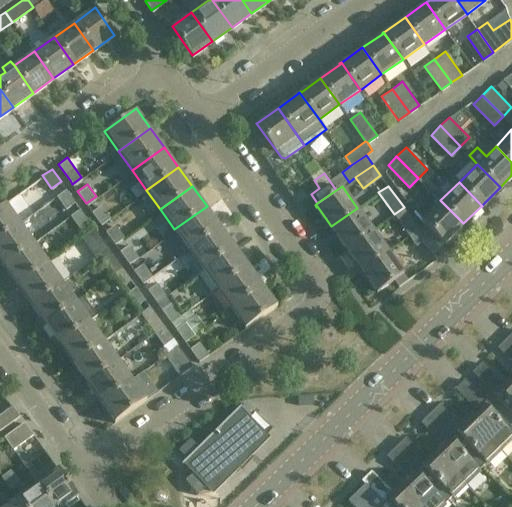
[(57,195),(66,207),(75,200),(66,188),(57,195)]
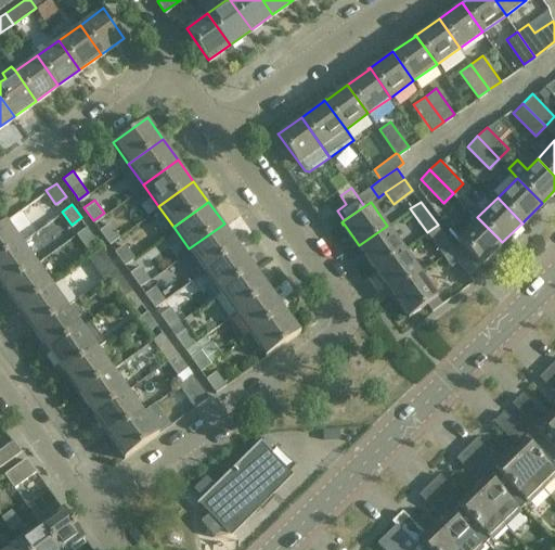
[(461,242),(480,261),(481,263),(482,261),(502,242),(477,217),(456,238),(461,242)]
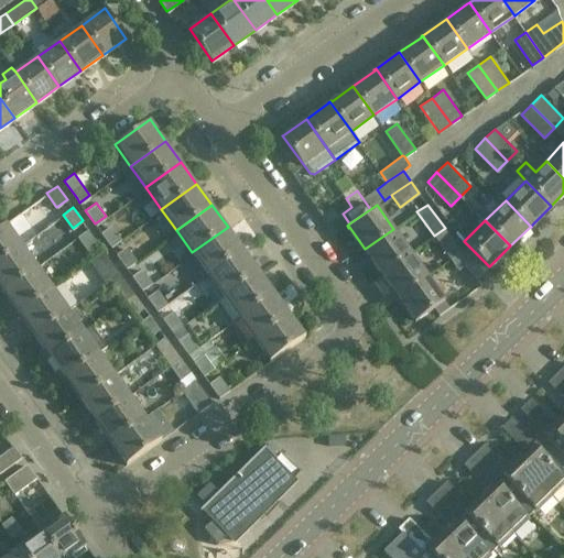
[(0,226),(0,259),(22,243),(7,222),(0,226)]
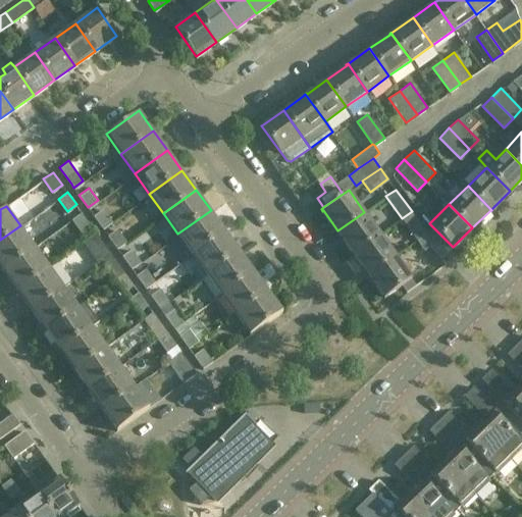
[(93,214),(102,226),(111,220),(103,208),(93,214)]
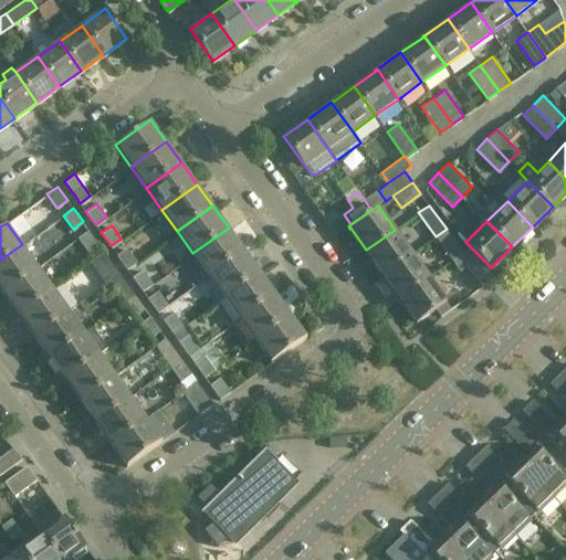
[(192,253),(208,274),(243,249),(229,228),(192,253)]
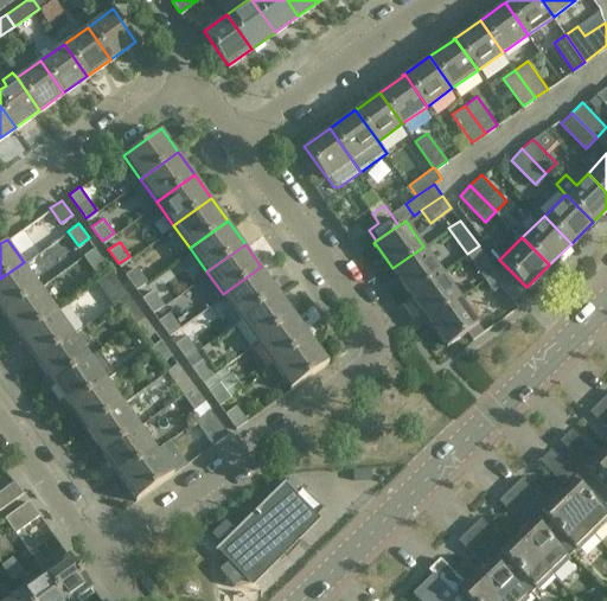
[(84,254),(95,269),(106,261),(95,245),(84,254)]
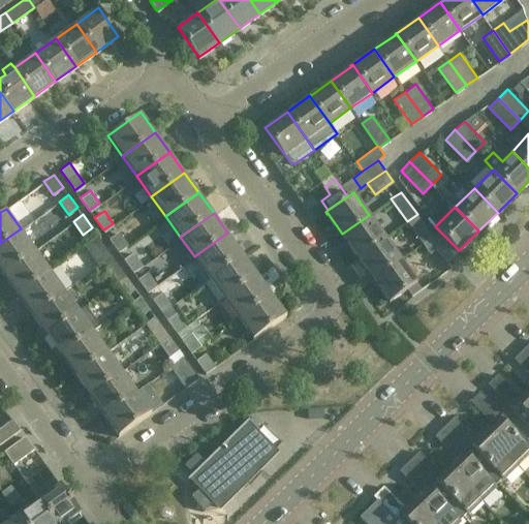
[(407,221),(423,243),(433,236),(417,214),(407,221)]
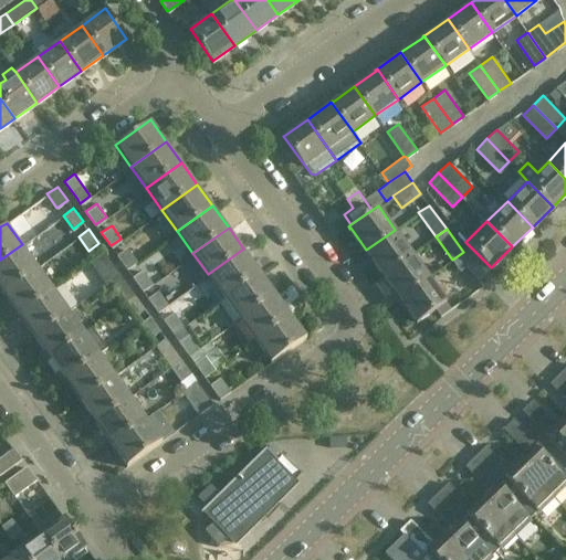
[(381,272),(383,274),(412,253),(395,230),(366,250),(381,272)]
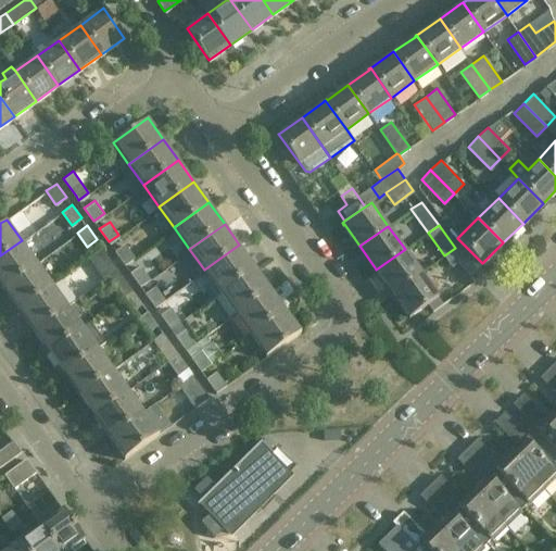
[(0,255),(0,284),(2,286),(37,261),(22,240),(0,255)]
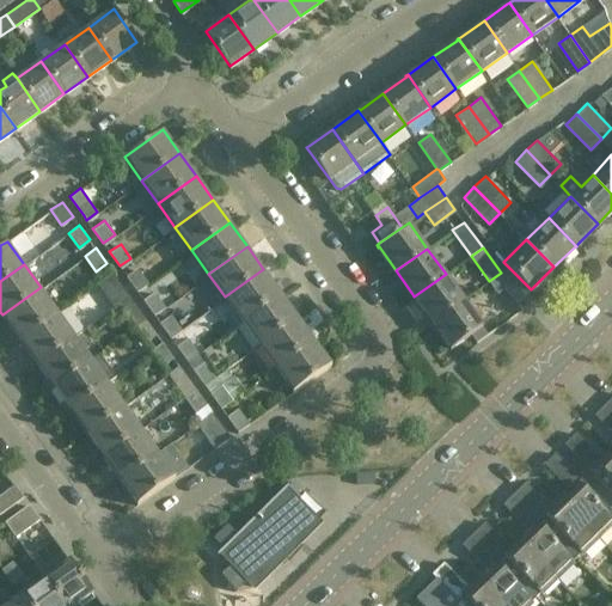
[(126,275),(136,289),(148,281),(138,267),(126,275)]
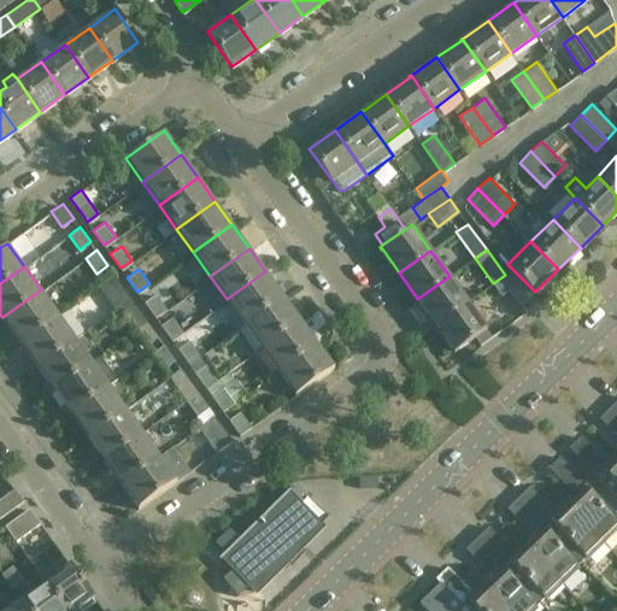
[(505,275),(493,283),(501,295),(509,291),(522,304),(534,291),(512,269),(505,275)]
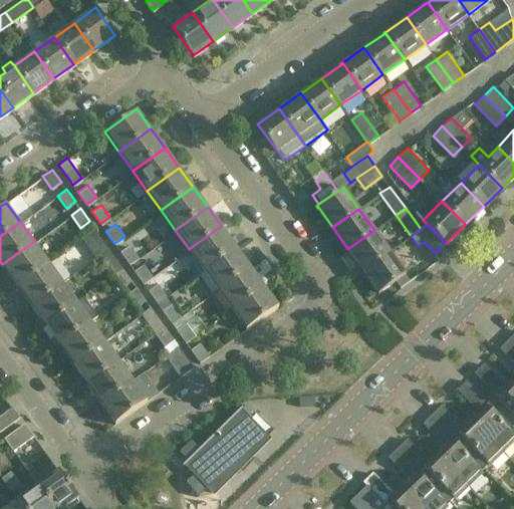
[(189,249),(203,269),(235,245),(221,226),(189,249)]
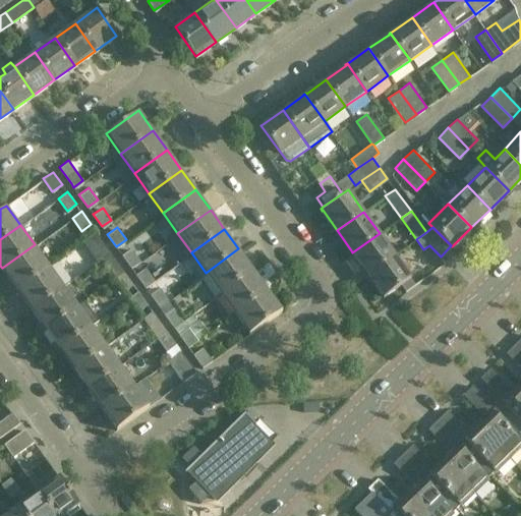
[(96,230),(85,237),(95,250),(105,243),(96,230)]
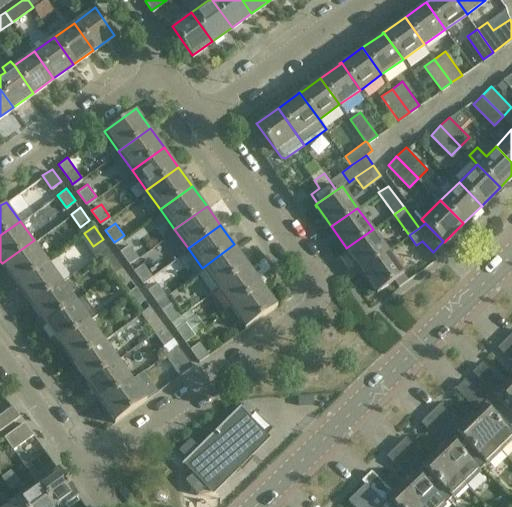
[(347,249),(361,269),(388,250),(373,229),(346,248),(347,249)]
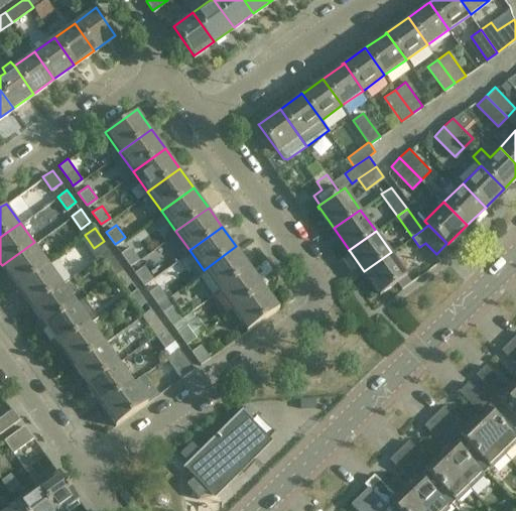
[(2,265),(16,285),(48,262),(34,242),(2,265)]
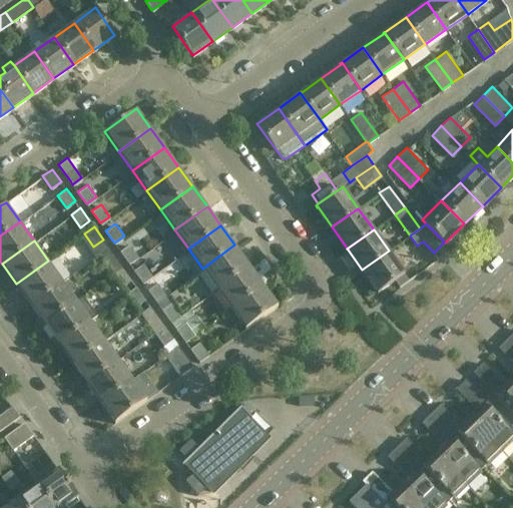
[(119,249),(129,263),(138,256),(129,243),(119,249)]
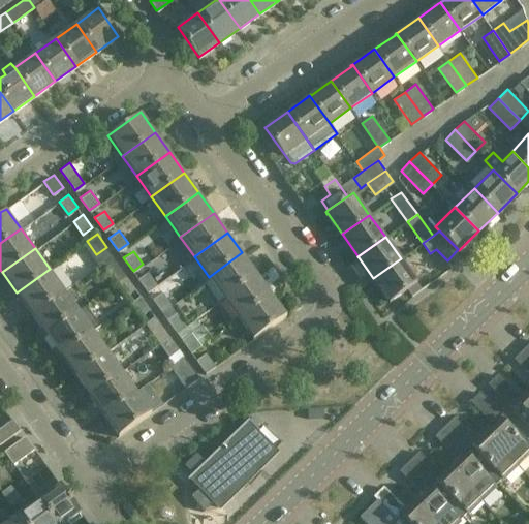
[(209,277),(223,297),(256,273),(242,252),(209,277)]
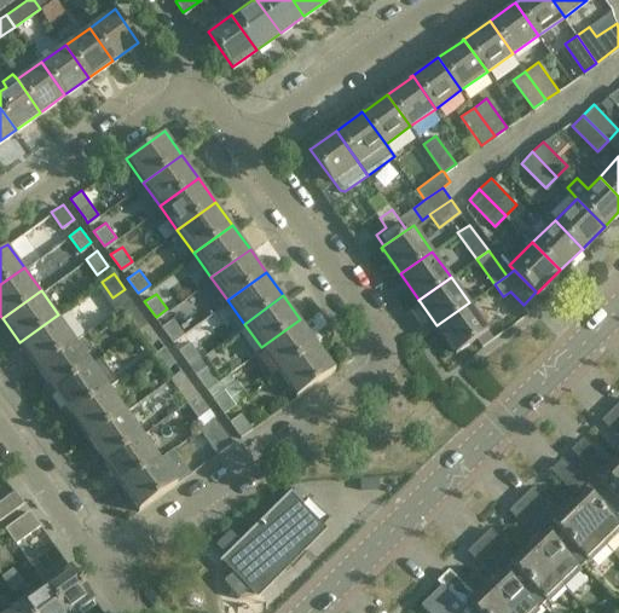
[(120,306),(137,330),(149,322),(132,298),(120,306)]
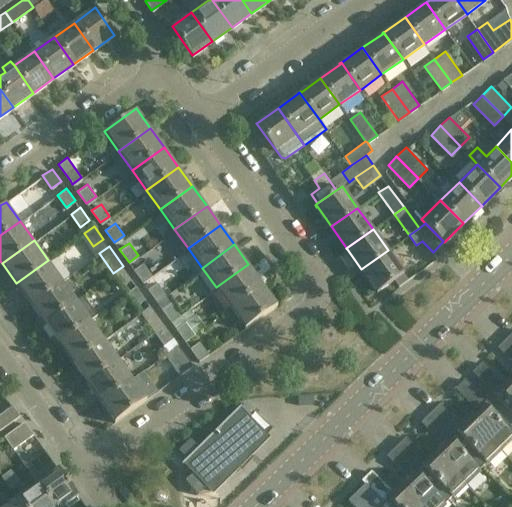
[(388,250),(361,269),(376,289),(375,289),(376,290),(403,271),(388,250)]
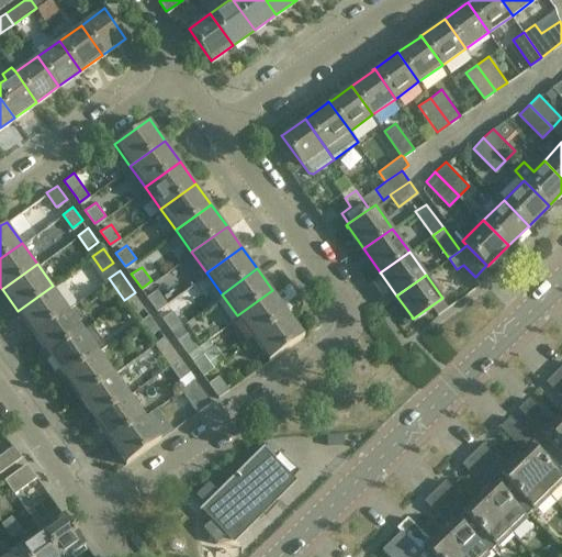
[(18,311),(33,333),(68,308),(53,286),(18,311)]
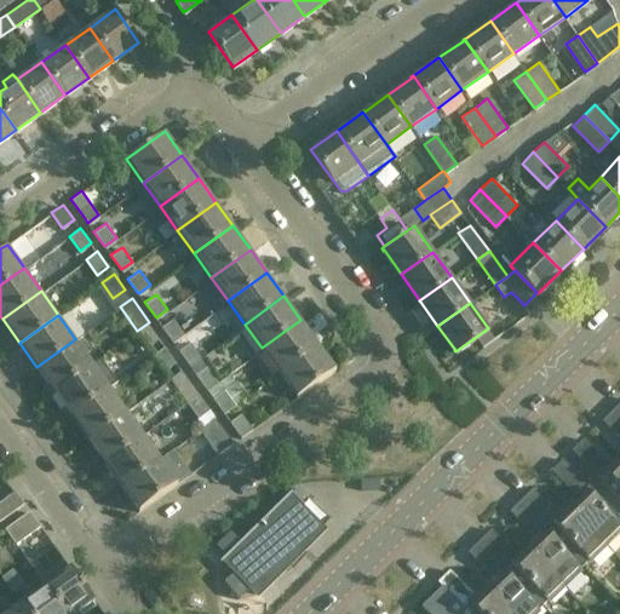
[(161,326),(172,340),(184,333),(173,317),(161,326)]
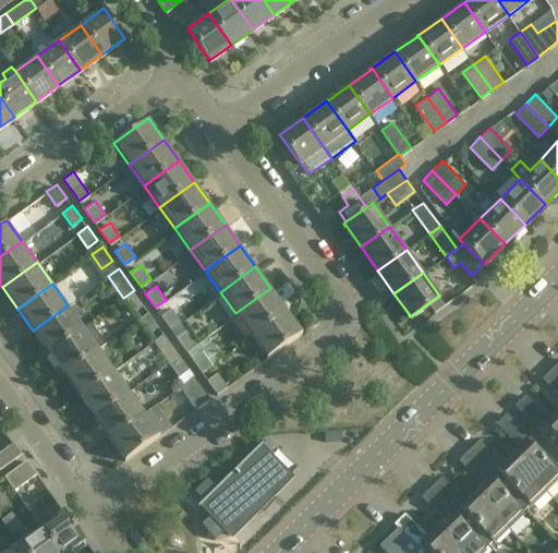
[(235,313),(251,334),(286,309),(270,288),(235,313)]
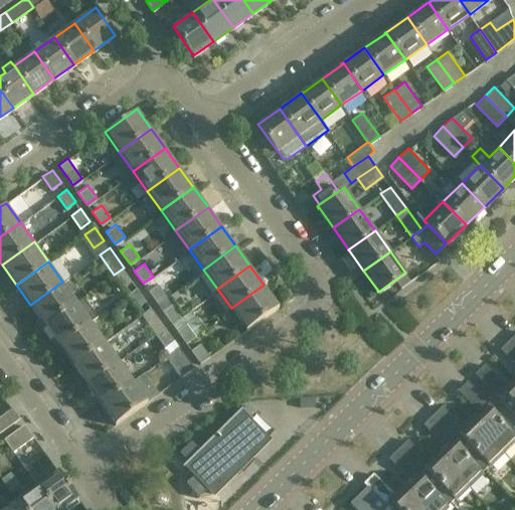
[(124,268),(114,275),(122,287),(132,280),(124,268)]
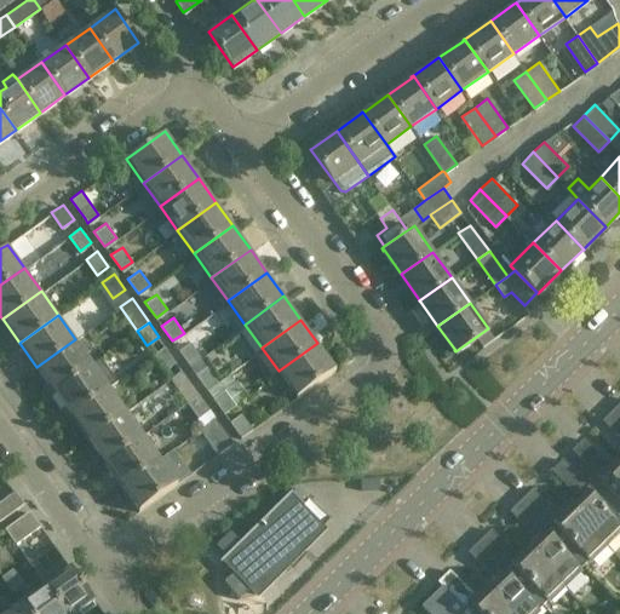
[(36,367),(53,391),(92,363),(75,339),(36,367)]
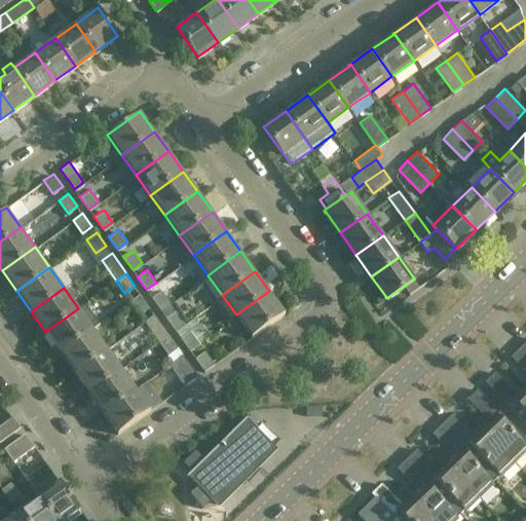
[(161,290),(151,296),(160,308),(170,302),(161,290)]
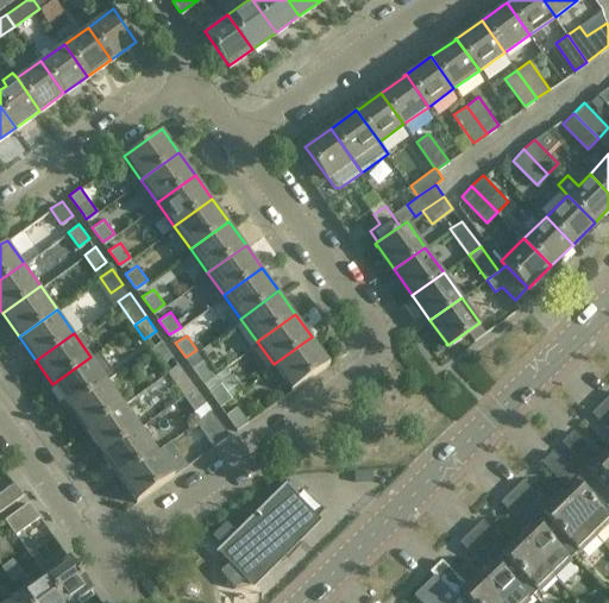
[(312,337),(274,364),(292,389),(330,362),(312,337)]
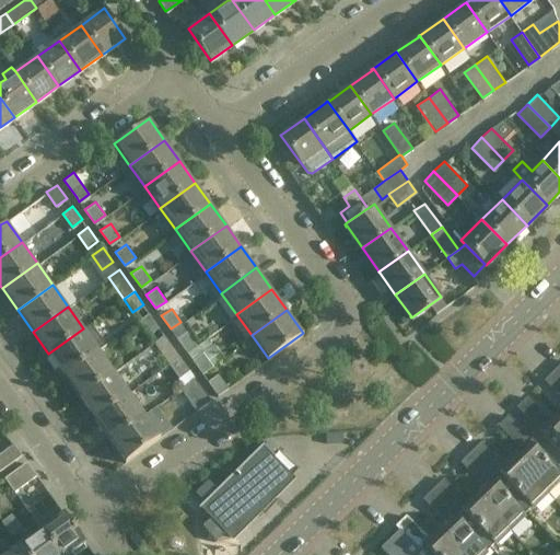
[(149,312),(139,320),(147,331),(158,323),(149,312)]
